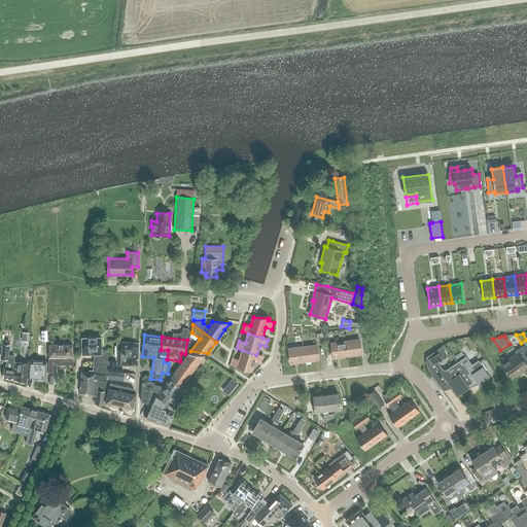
[(101,338),(81,339),(82,355),(94,355),(94,362),(108,361),(107,350),(101,350),(101,338)]
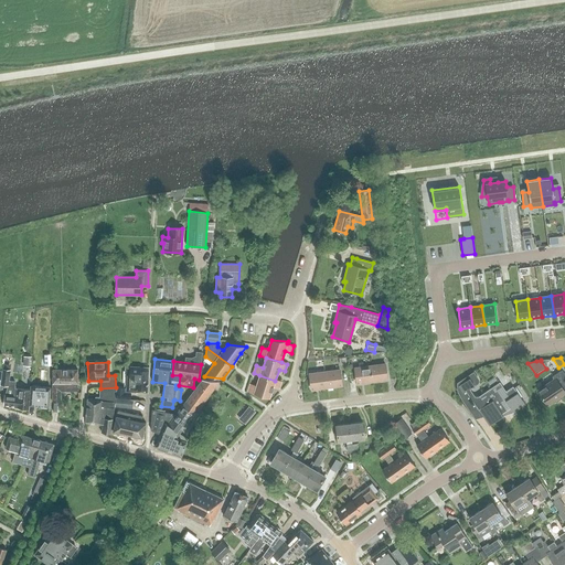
[(372,382),(387,380),(385,364),(370,366),(372,382)]
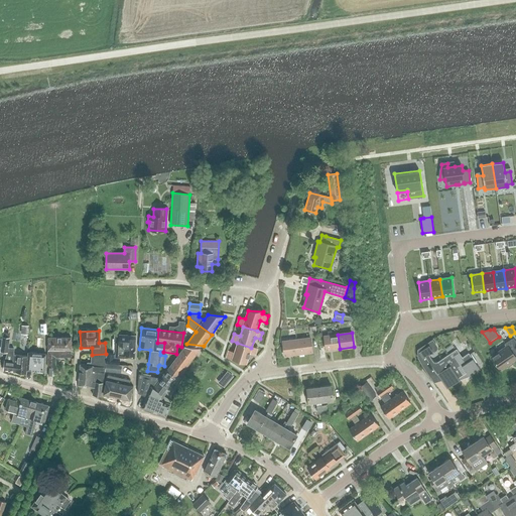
[(127,338),(127,336),(119,335),(119,345),(115,345),(114,358),(127,359),(127,356),(134,356),(135,339),(127,338)]
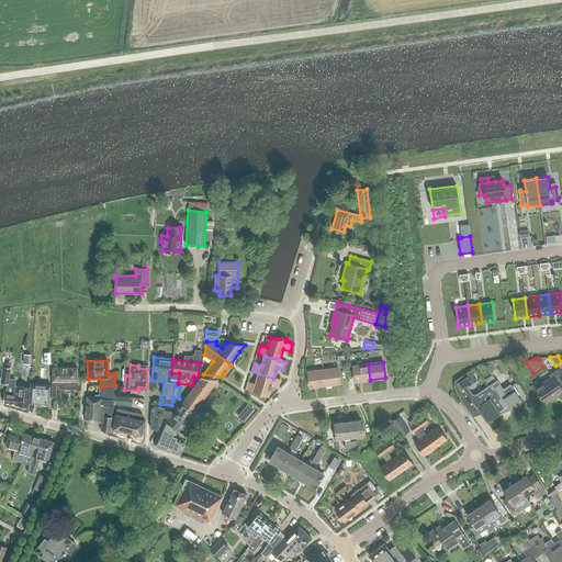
[(355,382),(370,380),(368,364),(353,366),(355,382)]
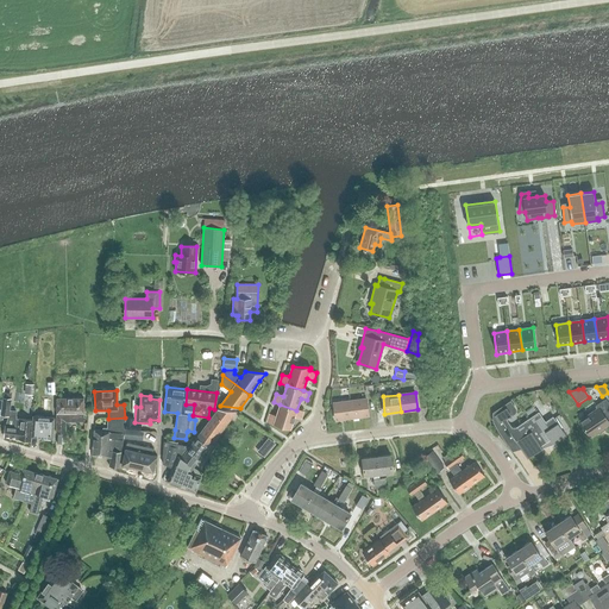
[(1,397),(0,409),(0,414),(7,416),(5,426),(4,438),(19,439),(31,443),(32,421),(16,419),(17,412),(10,410),(11,399),(2,397),(1,397)]
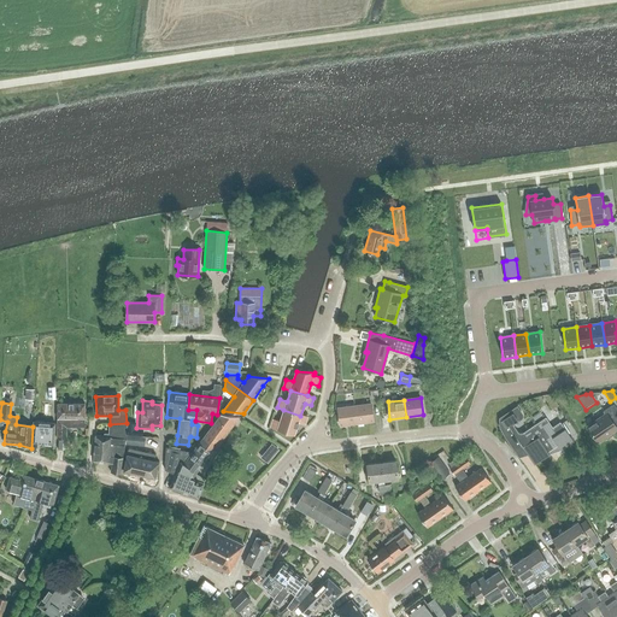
[(66,427),(84,427),(84,404),(58,404),(57,439),(66,439),(66,427)]
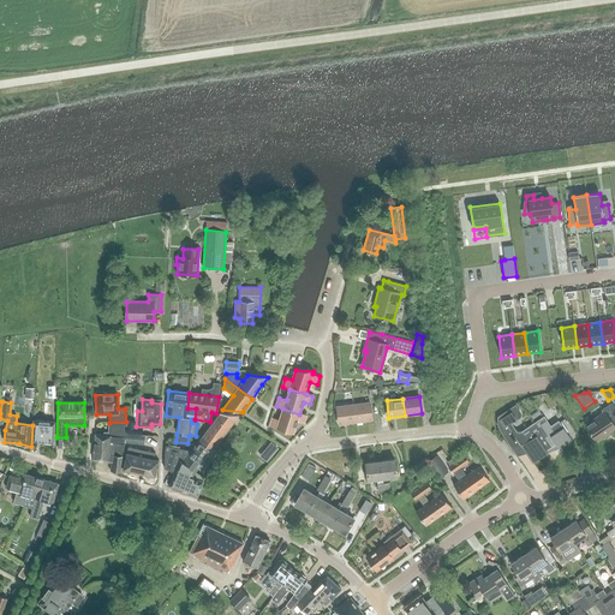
[(356,422),(372,419),(370,402),(353,405),(356,422)]
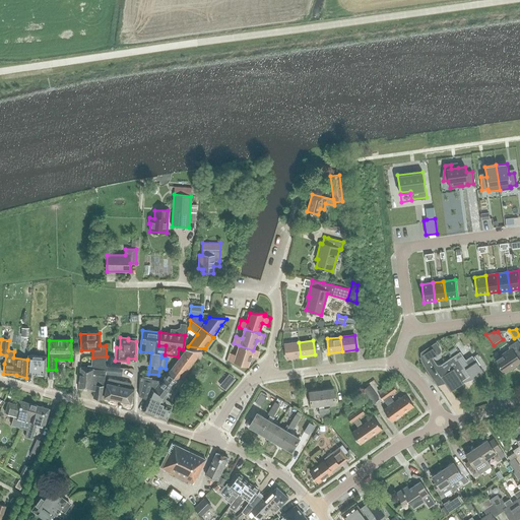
[(510,349),(495,360),(504,373),(515,366),(516,368),(519,364),(519,344),(517,340),(508,346),(510,349)]
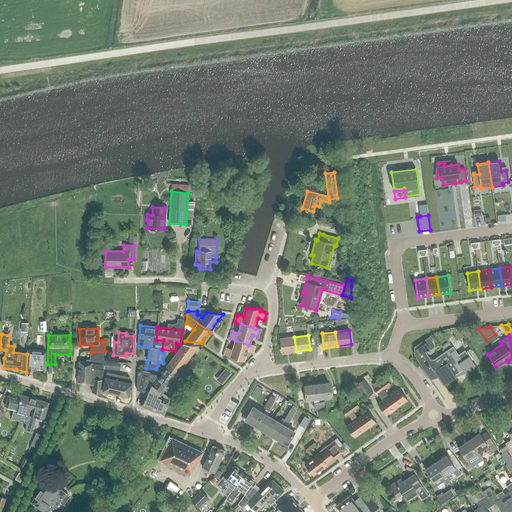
[(282,353),(296,351),(294,337),(280,339),(282,353)]
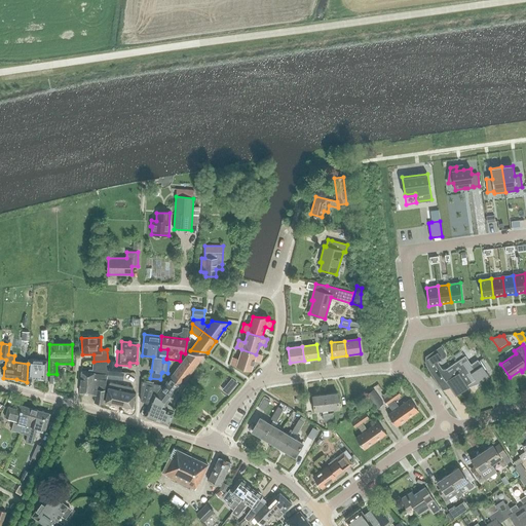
[(230,365),(251,371),(254,361),(260,363),(262,357),(256,354),(241,349),(238,360),(233,358),(230,365)]
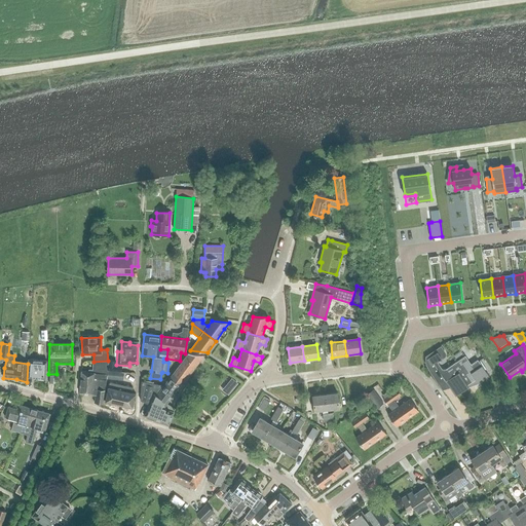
[(446,382),(455,397),(468,387),(467,385),(475,379),(478,384),(480,383),(489,376),(478,360),(471,364),(465,355),(455,363),(437,357),(434,351),(425,357),(425,365),(430,373),(440,386),(446,382)]
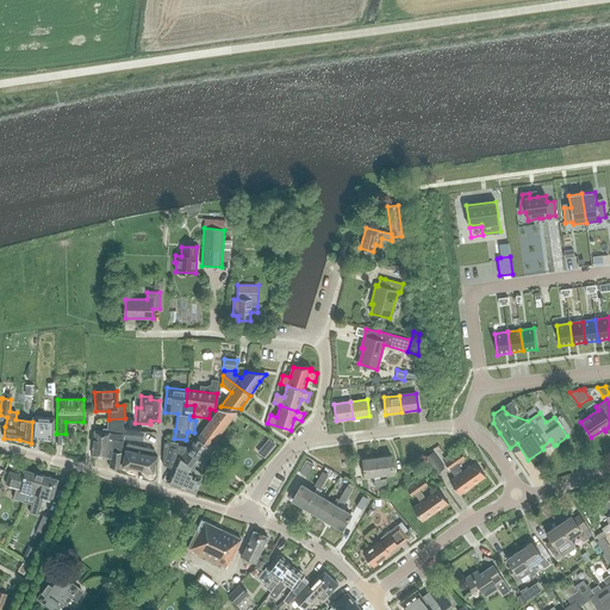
[(200,434),(185,454),(181,460),(193,467),(195,464),(200,467),(216,446),(213,443),(236,412),(218,410),(200,434)]
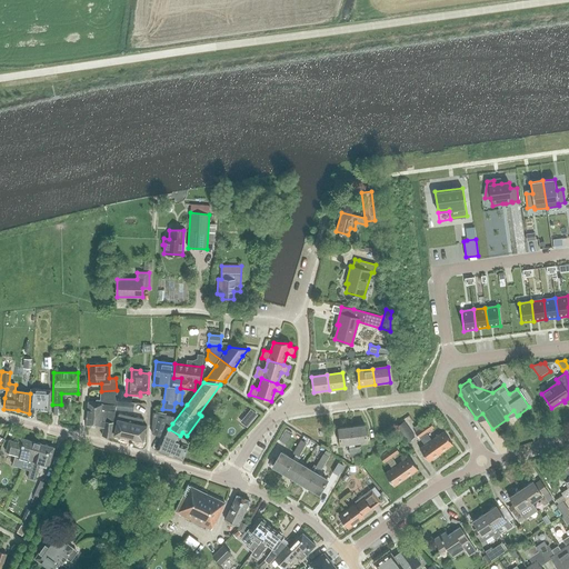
[(29,408),(49,410),(51,390),(31,389),(29,408)]
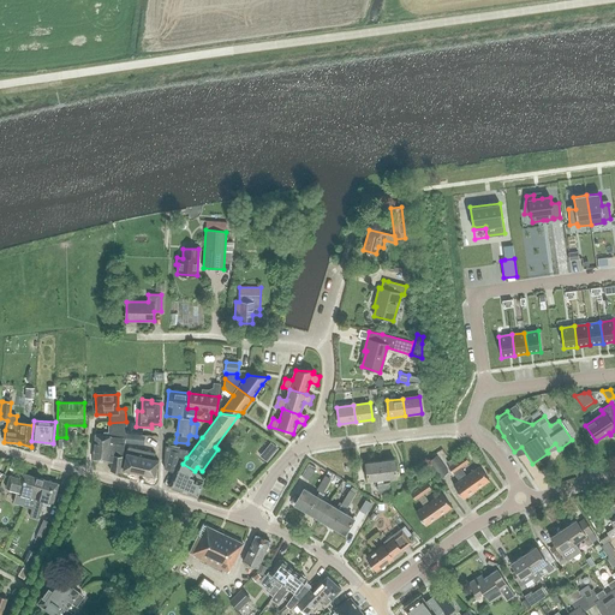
[(125,433),(142,434),(142,428),(136,428),(136,423),(126,422),(126,423),(125,423),(125,428),(126,428),(125,433)]
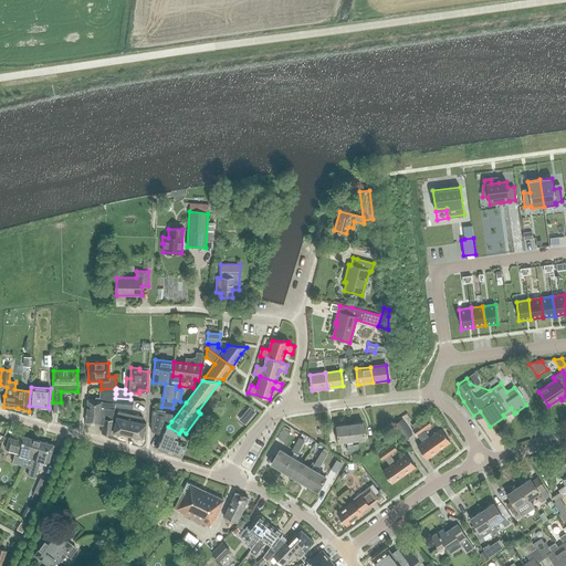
[(115,394),(115,389),(101,389),(100,398),(95,398),(95,401),(87,400),(86,422),(103,425),(102,433),(112,436),(114,415),(114,408),(115,398),(116,394),(115,394)]
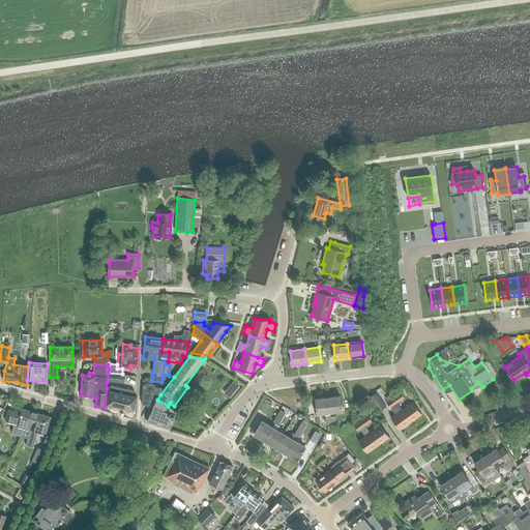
[(121,375),(122,374),(108,373),(107,382),(123,383),(124,375),(121,375)]
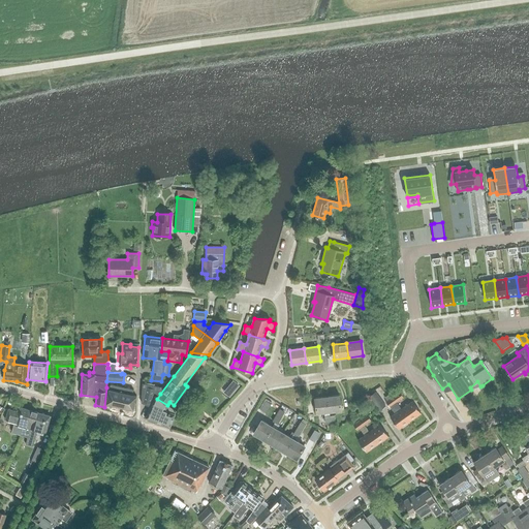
[(158,393),(161,387),(142,383),(142,403),(150,407),(145,418),(169,428),(175,414),(164,410),(167,405),(157,399),(160,394),(158,393)]
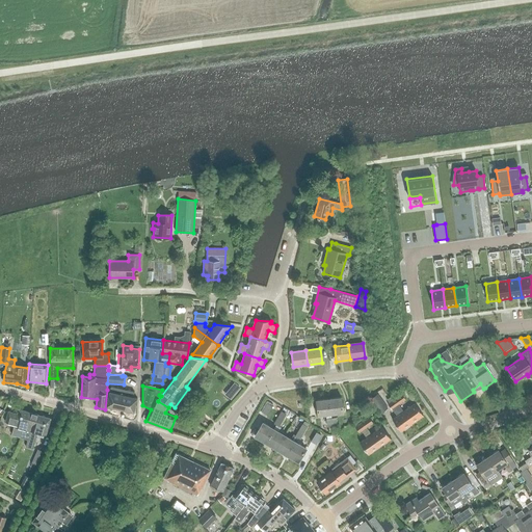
[(134,413),(137,398),(133,397),(134,392),(111,387),(106,406),(134,413)]
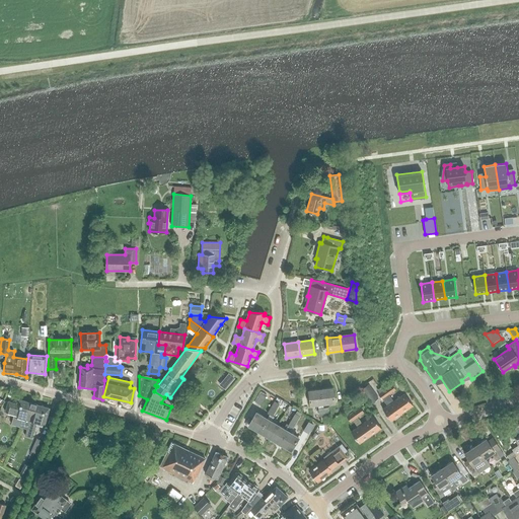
[(371,401),(377,399),(369,385),(364,388),(371,401)]
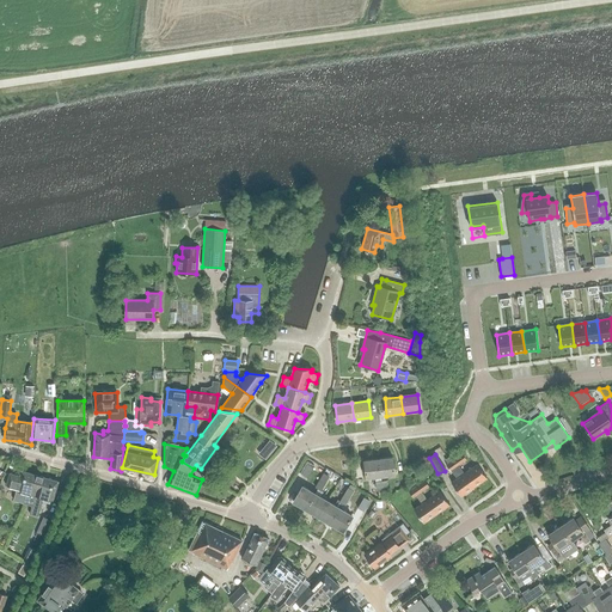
[(378,459),(380,477),(395,475),(392,457),(378,459)]
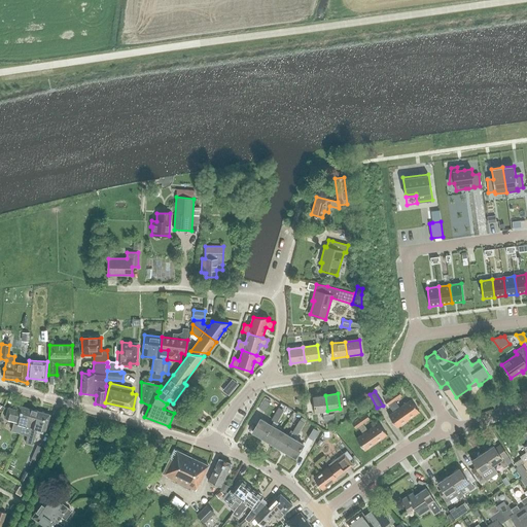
[(315,412),(327,411),(325,395),(313,396),(315,412)]
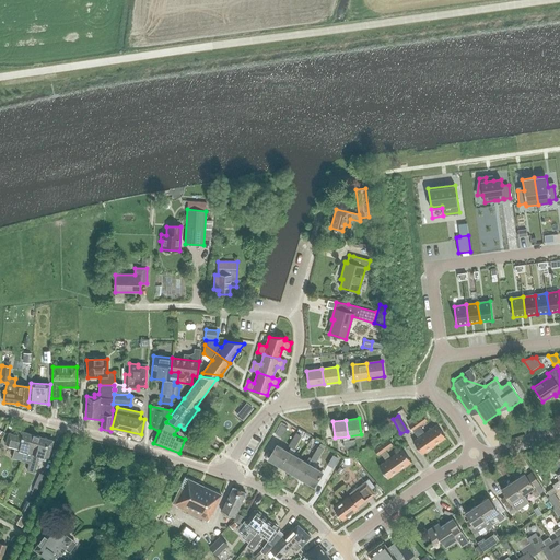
[(421,430),(433,446),(444,439),(433,422),(421,430)]
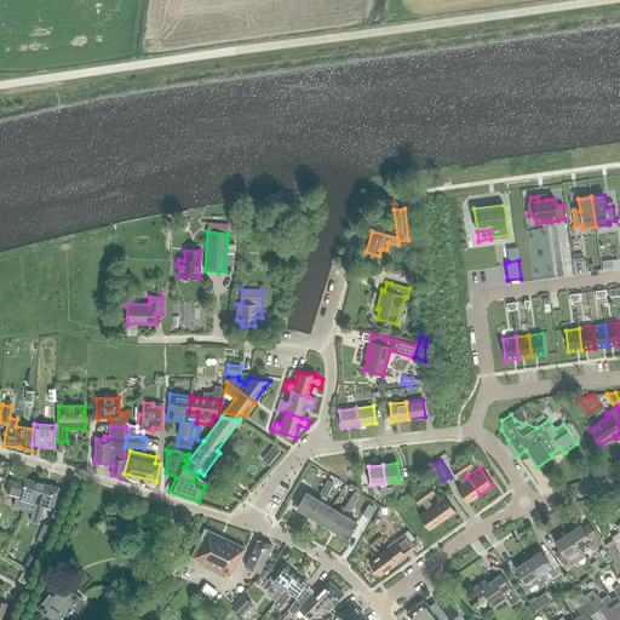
[(317,474),(310,470),(304,481),(310,484),(317,474)]
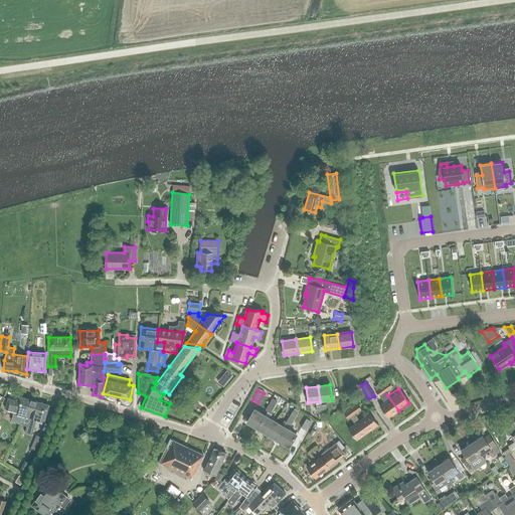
[(388,417),(398,410),(387,395),(377,403),(388,417)]
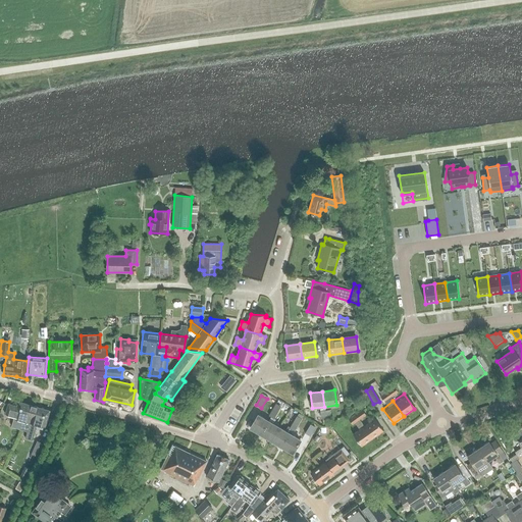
[(30,422),(34,406),(18,402),(17,406),(8,403),(5,414),(14,416),(11,427),(27,431),(30,422)]
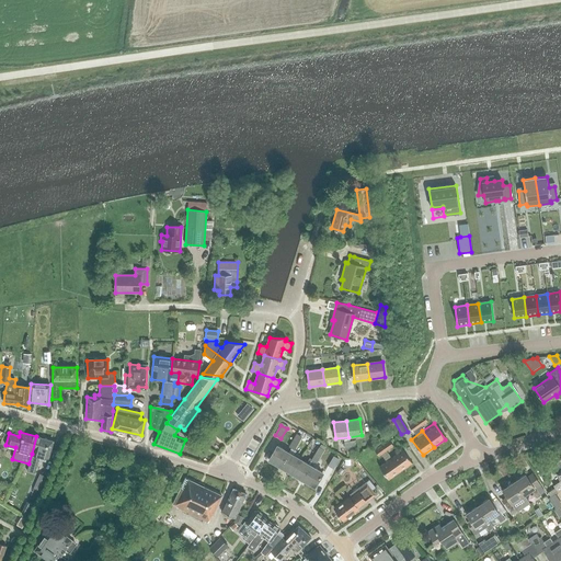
[(297,444),(301,437),(296,434),(293,441),(297,444)]
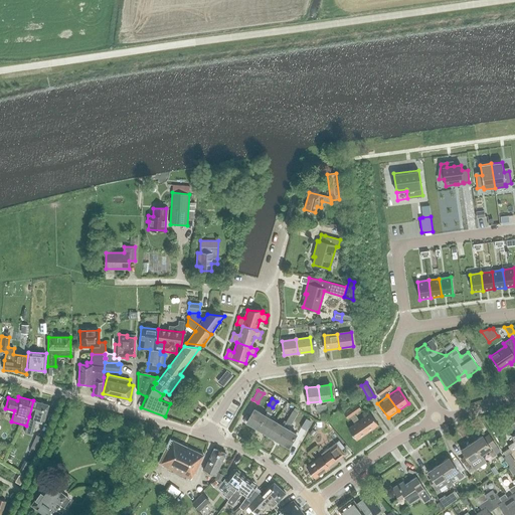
[(33,427),(36,418),(44,420),(49,405),(33,400),(29,416),(26,425),(33,427)]
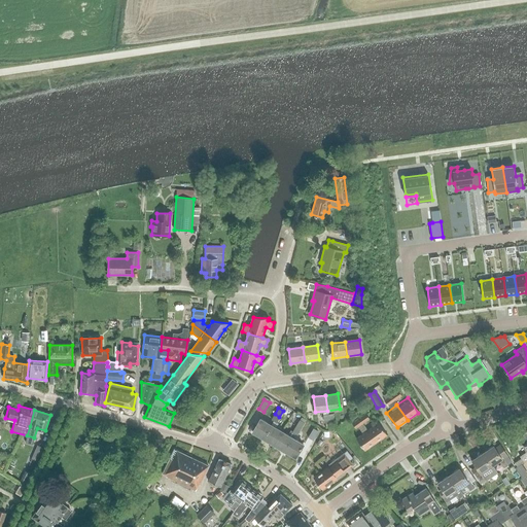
[(356,427),(372,419),(367,412),(352,420),(356,427)]
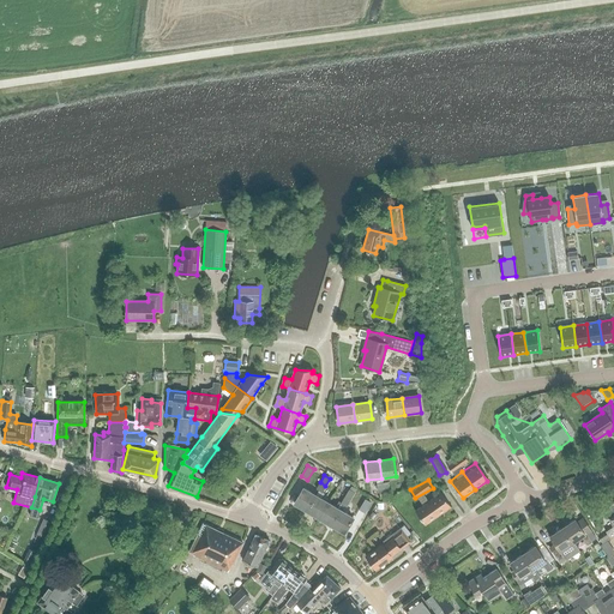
[(315,489),(319,492),(321,493),(325,486),(320,482),(315,489)]
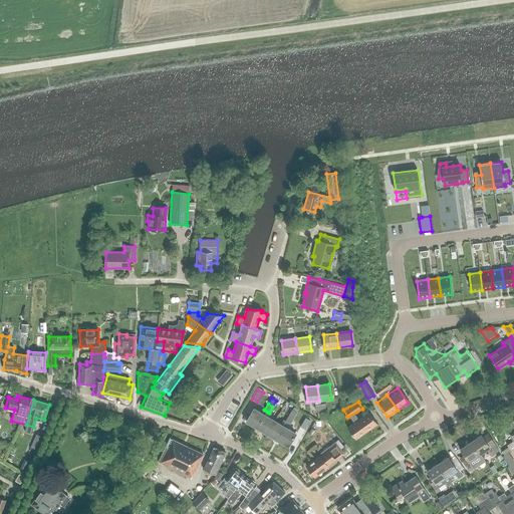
[(264,415),(254,409),(246,422),(257,428),(264,415)]
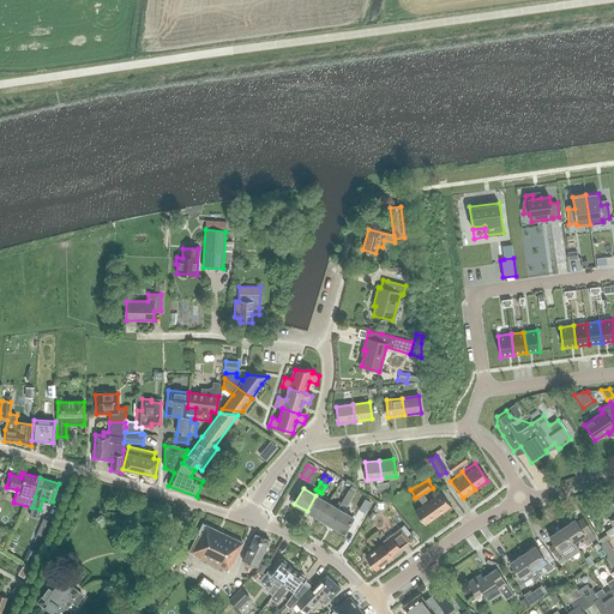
[(348,489),(344,495),(350,500),(355,493),(351,491),(348,489)]
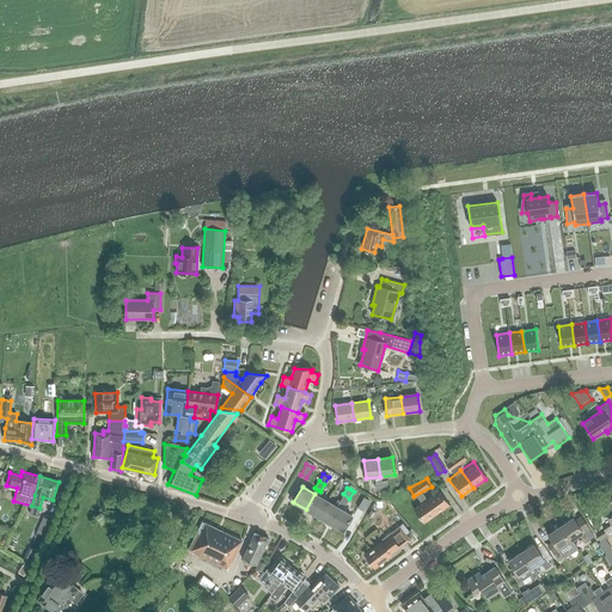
[(423,497),(435,514),(448,506),(435,488),(423,497)]
